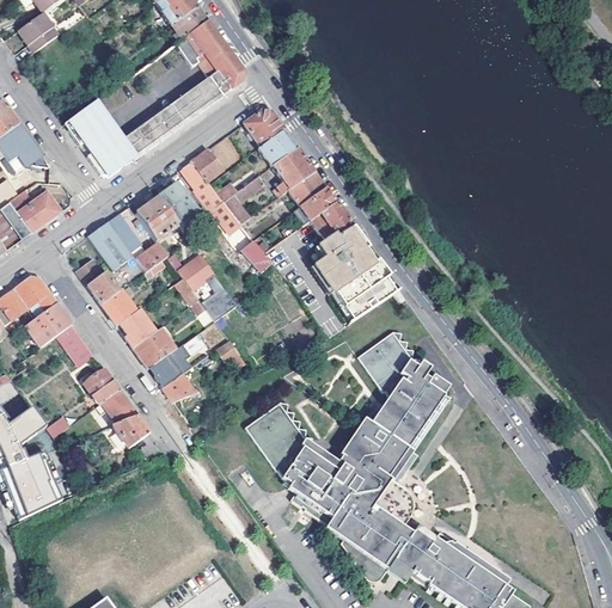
[(43,11),(57,0),(23,0),(26,5),(32,0),(35,0),(43,12),(43,11)]
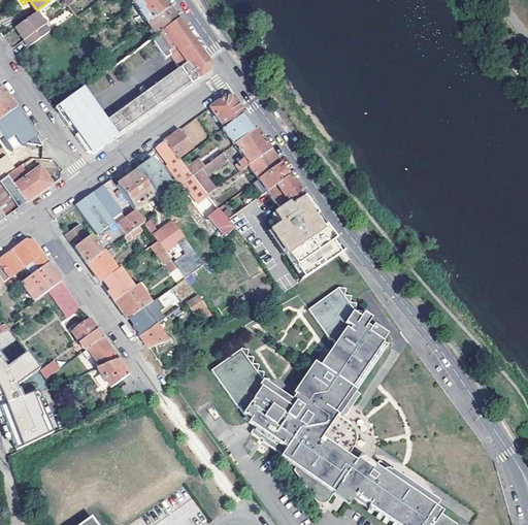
[(138,0),(134,3),(147,22),(168,6),(166,3),(163,0),(138,0)]
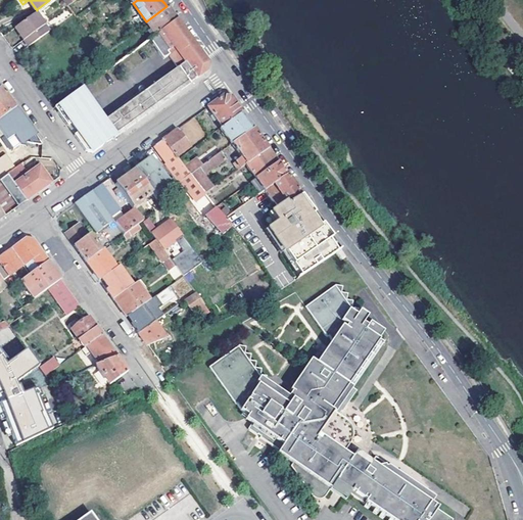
[(45,24),(49,29),(73,12),(68,6),(47,22),(45,24)]
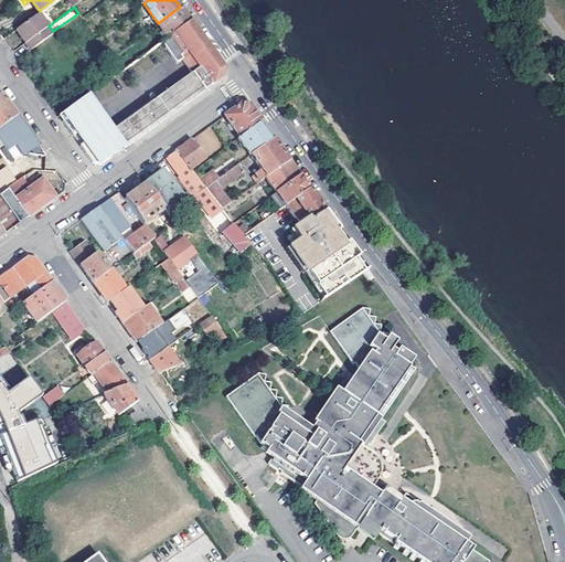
[(180,7),(158,23),(168,36),(190,20),(188,17),(180,7)]
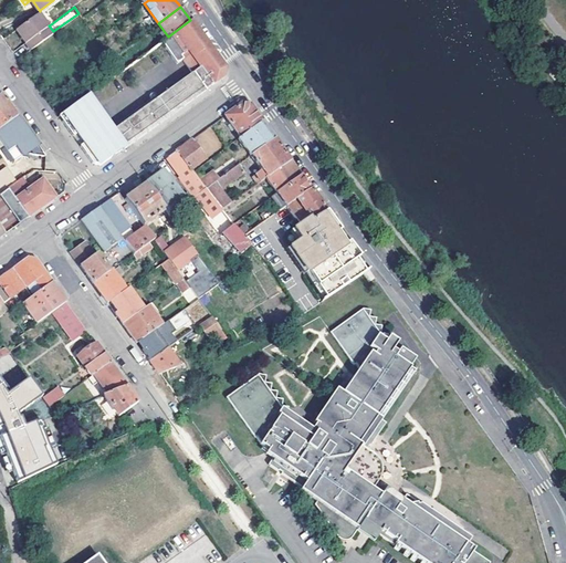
[(40,10),(40,11),(17,27),(27,41),(32,38),(37,44),(53,31),(49,25),(51,24),(40,10)]
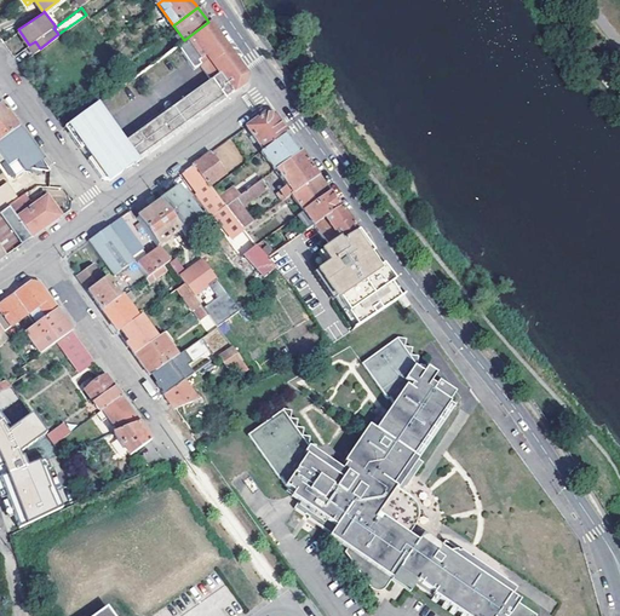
[(89,17),(105,40),(110,38),(93,15),(89,17)]
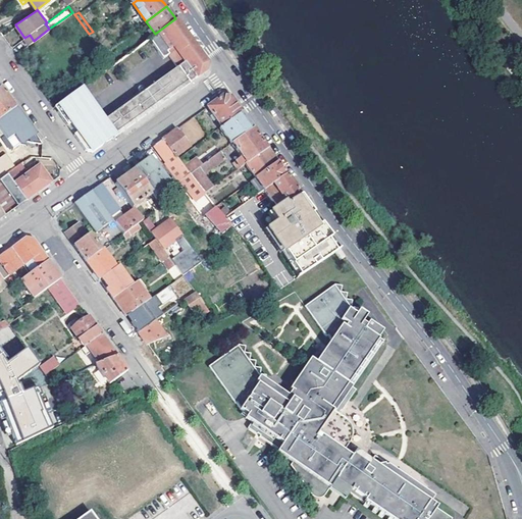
[(83,86),(58,103),(60,105),(61,107),(58,110),(68,124),(71,121),(74,125),(79,131),(74,133),(84,146),(86,149),(93,150),(138,117),(205,68),(206,62),(175,18),(155,34),(150,38),(163,56),(168,52),(178,65),(102,120),(95,110),(98,108),(83,86)]
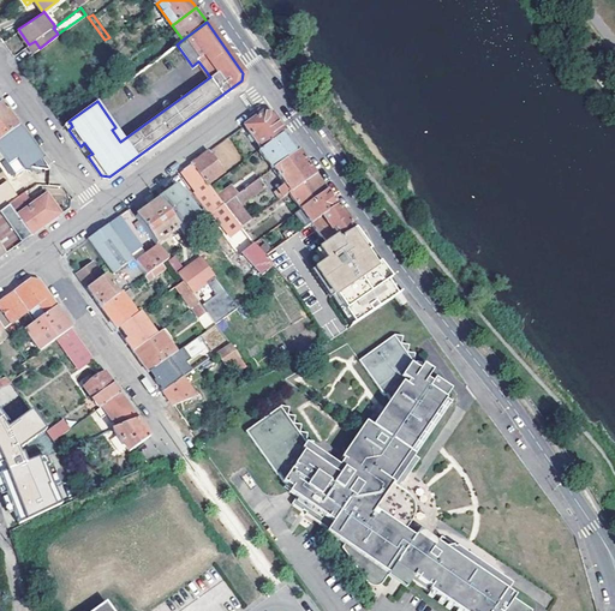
[(18,29),(15,33),(30,54),(40,48),(35,41),(29,45),(18,29)]
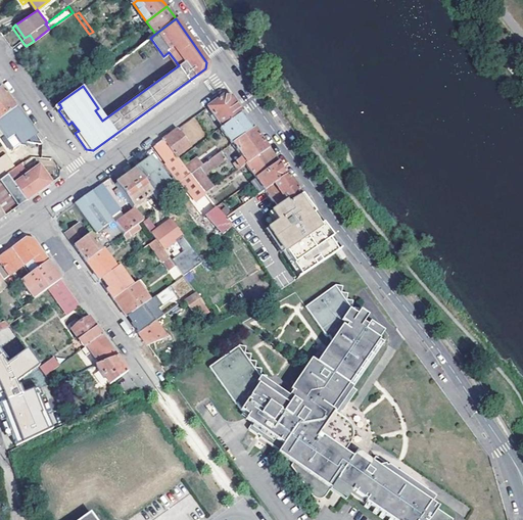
[(85,77),(88,82),(107,67),(104,63),(85,77)]
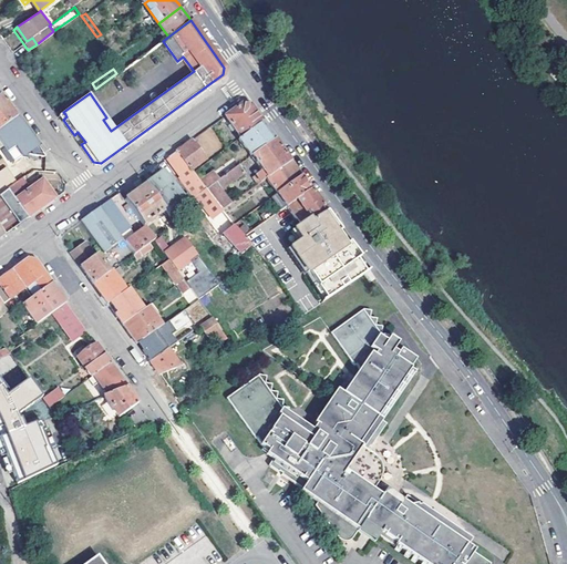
[(1,92),(0,92),(0,125),(18,113),(11,105),(1,92)]
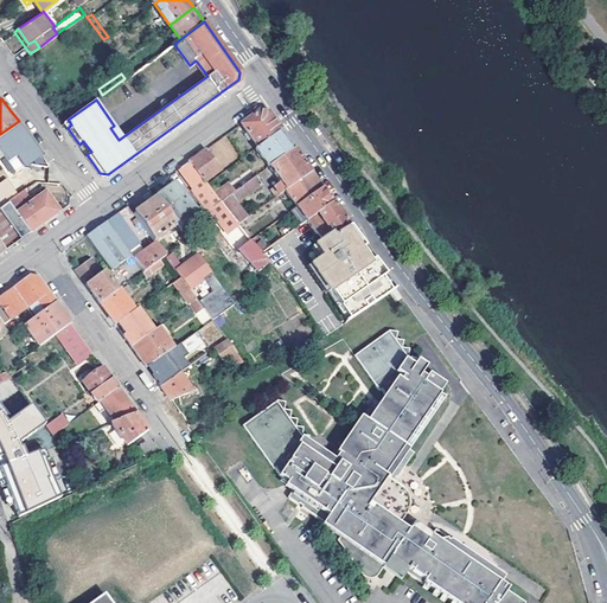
[(260,109),(242,122),(257,145),(281,127),(278,121),(269,110),(260,109)]
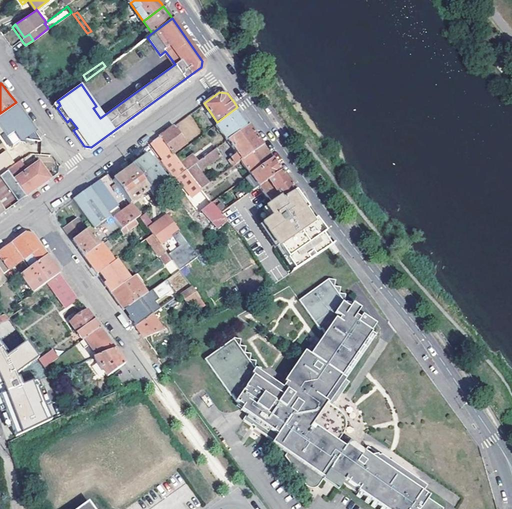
[(13,124),(20,134),(32,125),(27,119),(16,102),(0,113),(0,124),(4,130),(13,124)]
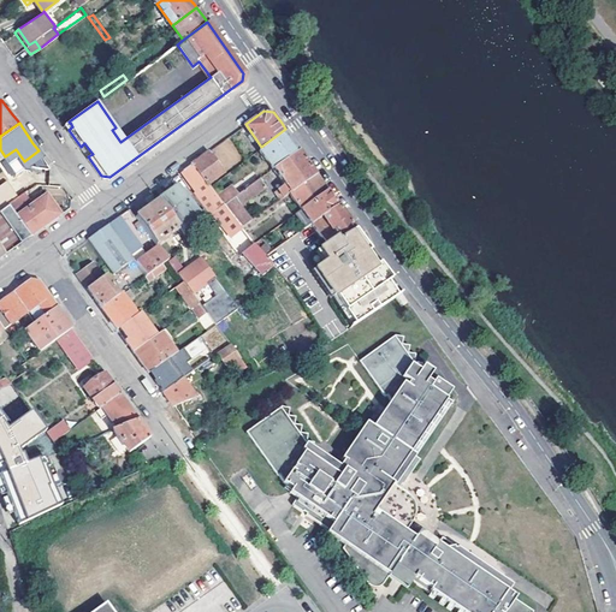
[(261,147),(260,148),(273,166),(274,166),(298,148),(296,144),(285,129),(261,147)]
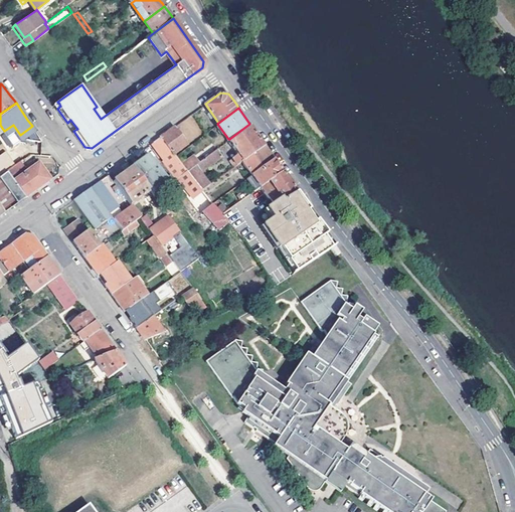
[(249,124),(229,139),(238,151),(229,158),(234,165),(241,160),(264,144),(262,141),(249,124)]
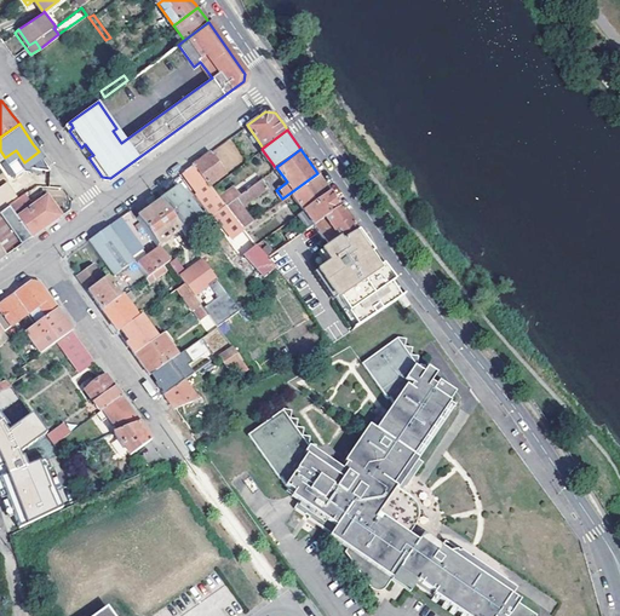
[(193,163),(211,185),(227,174),(210,151),(201,157),(193,163)]
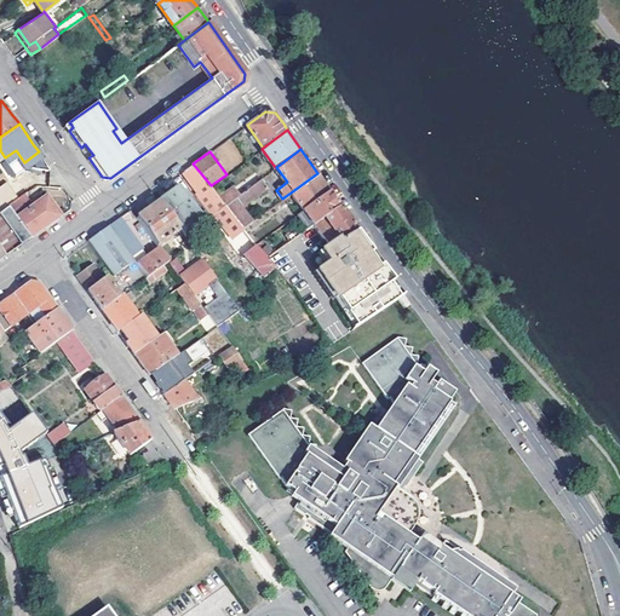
[(211,200),(204,205),(240,254),(244,252),(256,243),(244,226),(225,203),(211,185),(193,163),(187,167),(184,170),(204,196),(206,194),(211,200)]
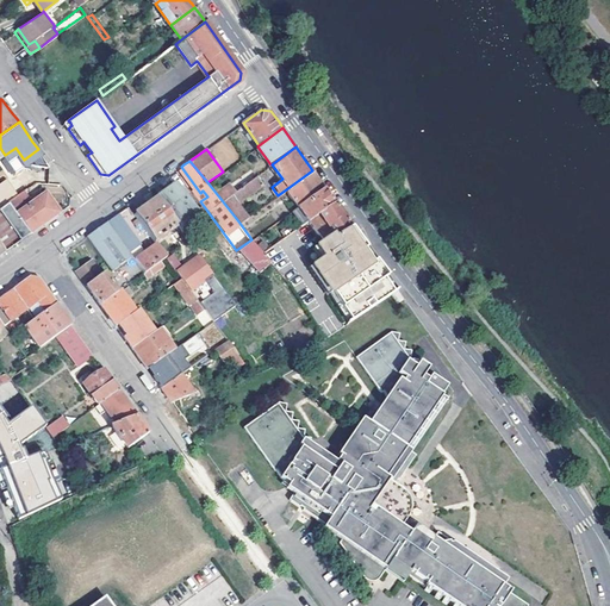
[(215,189),(222,200),(257,175),(250,166),(215,189)]
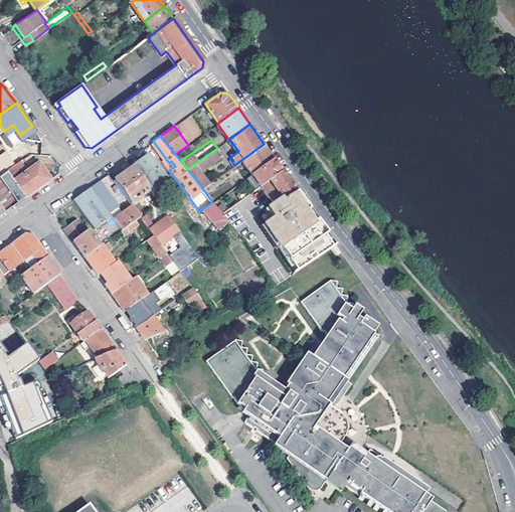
[(272,155),(264,144),(241,160),(251,173),(273,158),(272,155)]
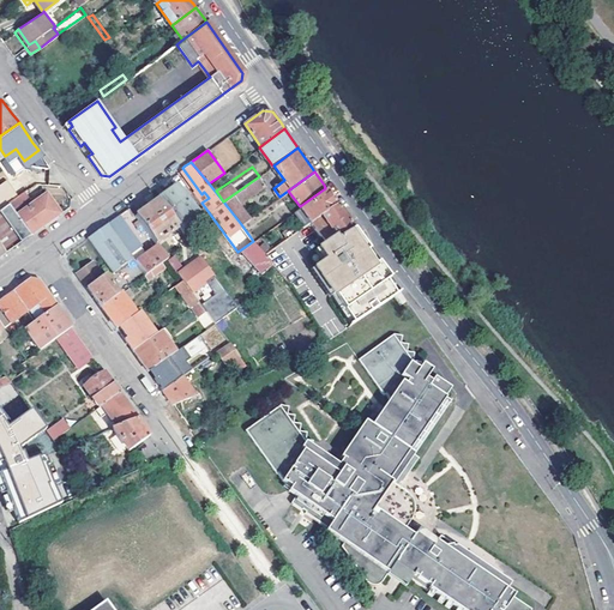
[(223,201),(241,224),(251,218),(240,204),(263,186),(264,183),(259,176),(223,201)]
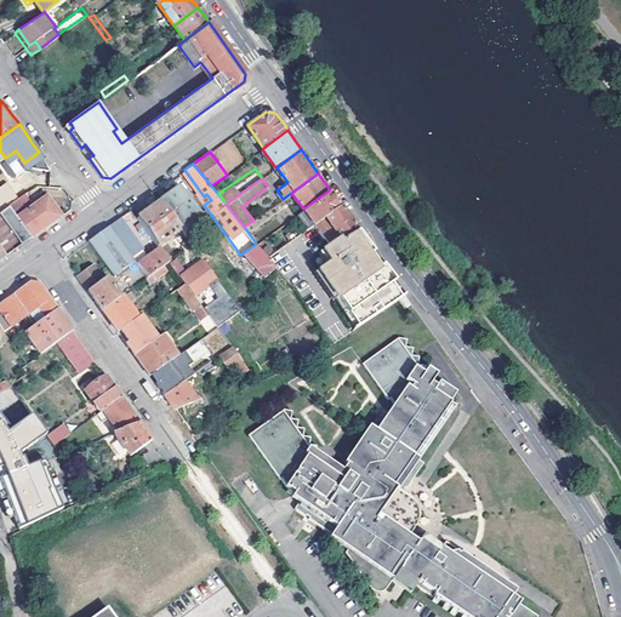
[(169,194),(160,200),(181,228),(186,234),(205,221),(180,186),(169,194)]
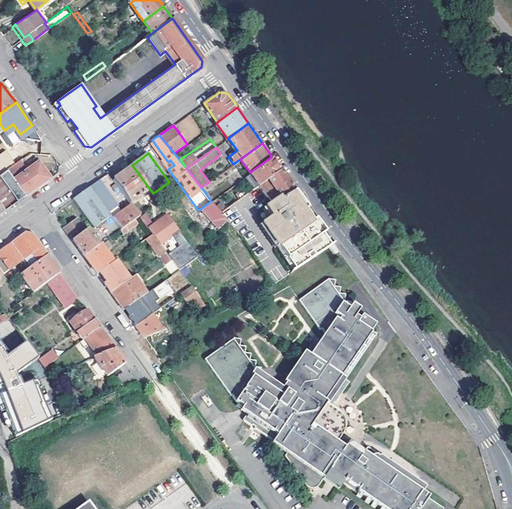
[(250,172),(259,185),(280,169),(278,166),(271,157),(250,172)]
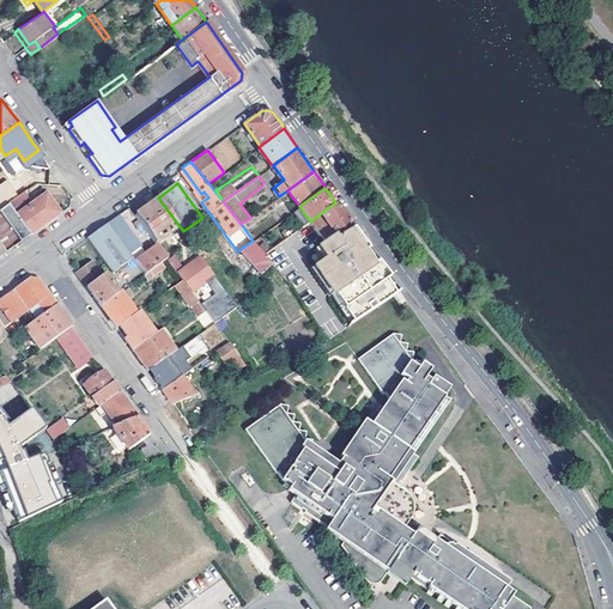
[(31,201),(25,193),(11,203),(31,231),(56,213),(60,211),(47,192),(31,201)]
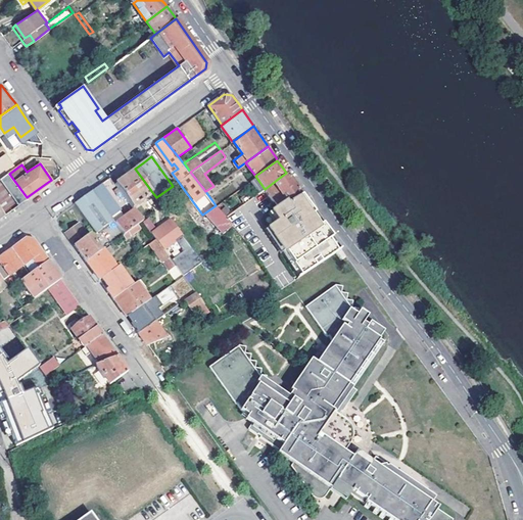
[(122,178),(115,182),(134,205),(152,192),(135,169),(122,178)]
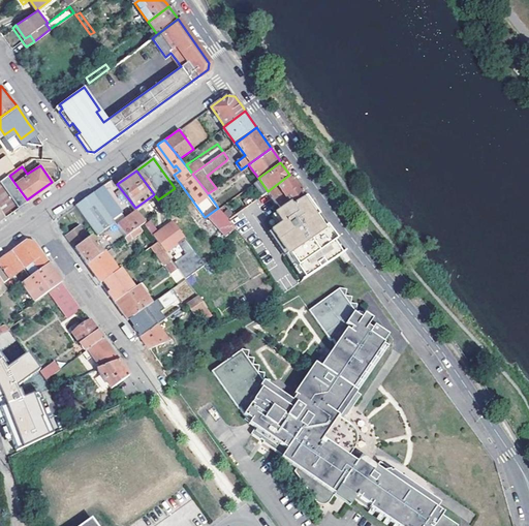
[(301,190),(289,175),(268,191),(279,208),(280,209),(289,202),(290,204),(304,194),(301,190)]
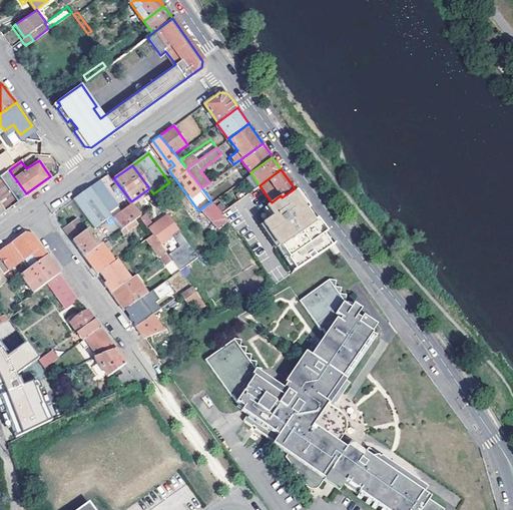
[(9,170),(0,176),(0,177),(16,200),(26,193),(9,170)]
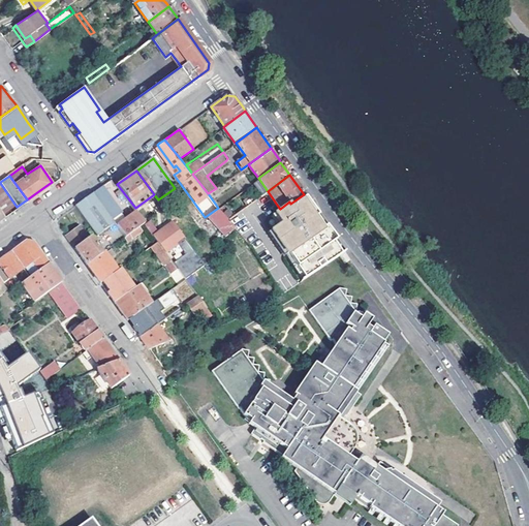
[(0,214),(2,218),(8,213),(17,207),(0,183),(0,214)]
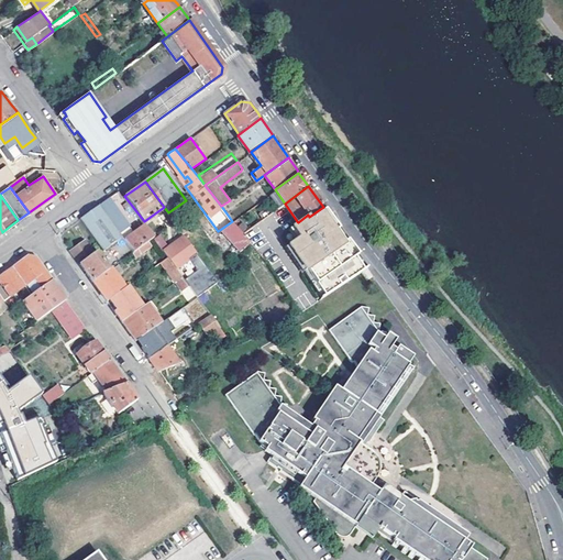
[(100,204),(119,232),(129,224),(110,196),(105,199),(100,204)]
